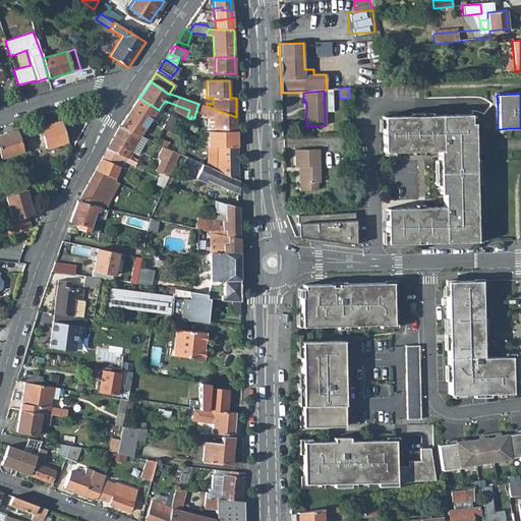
[(159,110),(139,98),(122,123),(120,127),(138,135),(141,136),(159,110)]
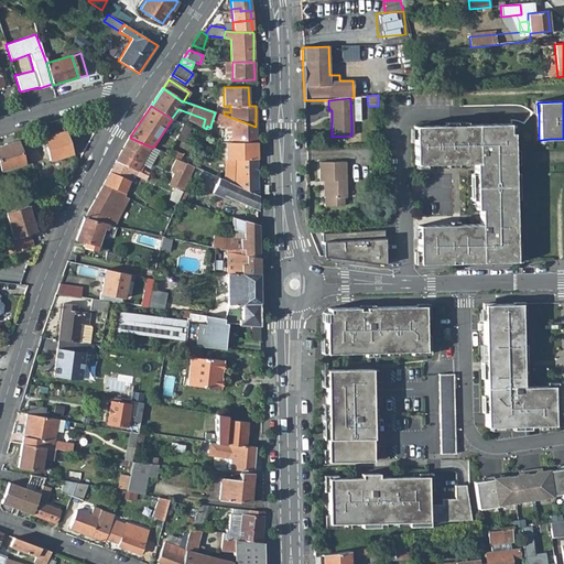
[(257,143),(256,127),(224,115),(215,112),(212,122),(220,125),(221,127),(232,127),(232,138),(232,142),(257,143)]
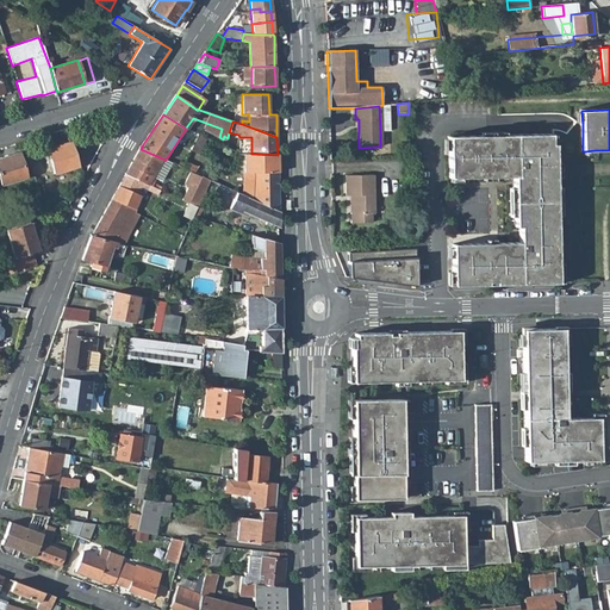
[(190,150),(199,154),(206,138),(198,134),(190,150)]
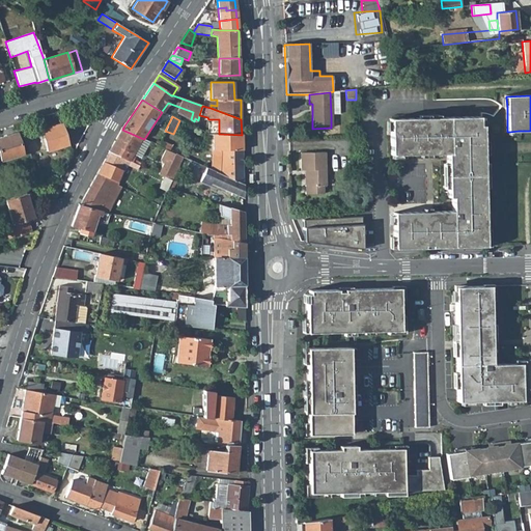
[(447,163),(447,176),(483,175),(483,163),(482,156),(482,141),(482,127),(479,127),(479,117),(468,118),(439,118),(419,119),(390,119),(390,121),(390,131),(390,155),(391,155),(400,155),(420,155),(439,154),(447,154),(447,163)]
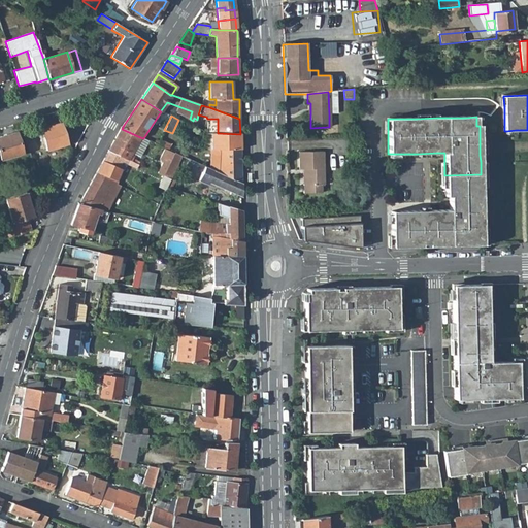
[(47,151),(68,144),(61,123),(40,129),(47,151)]
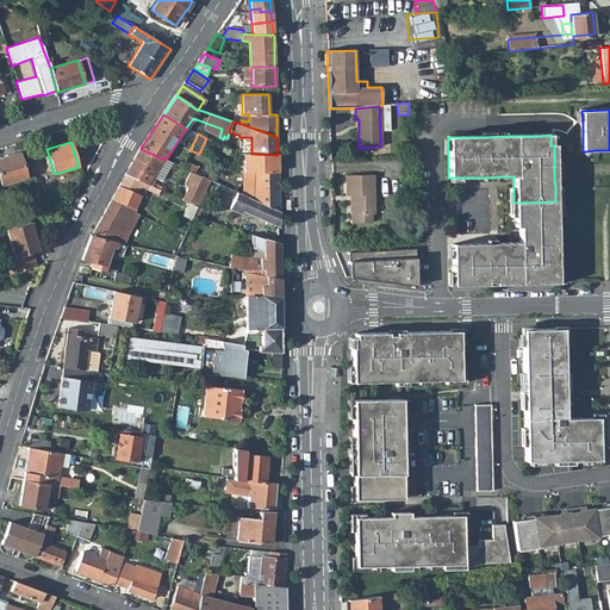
[(126,175),(148,185),(162,159),(141,149),(139,150),(126,175)]
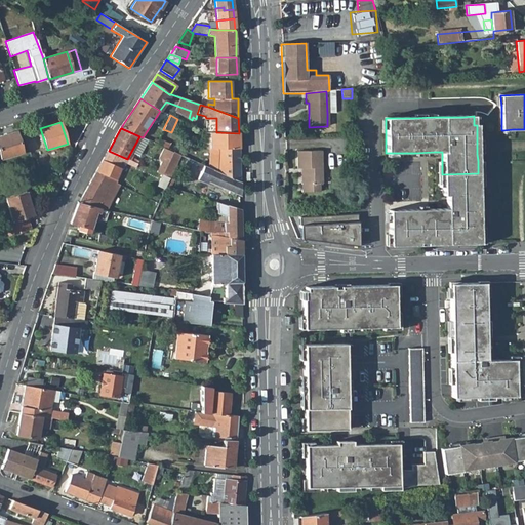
[(0,156),(1,159),(23,152),(16,131),(0,136),(0,156)]
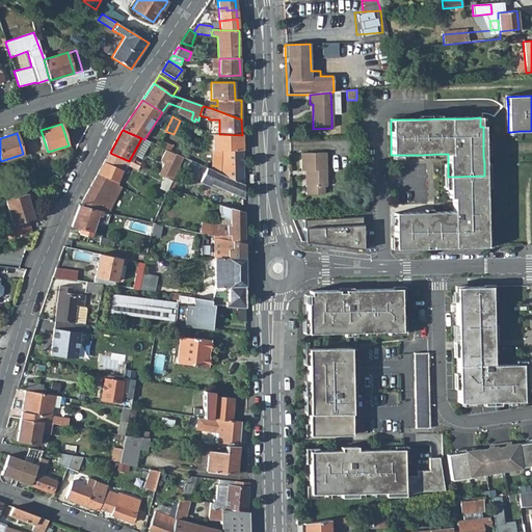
[(242,135),(219,134),(212,134),(212,151),(220,151),(242,151),(242,135)]
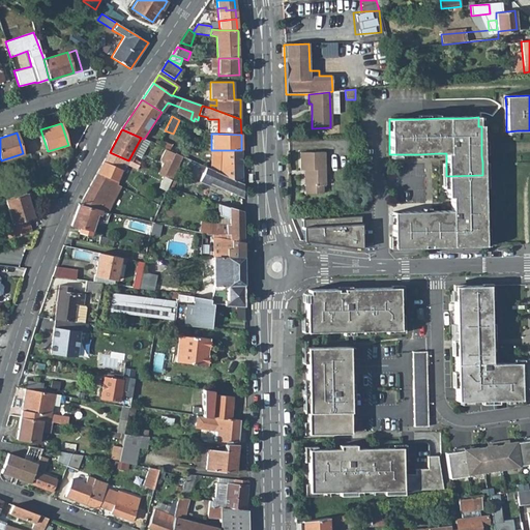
[(169,165),(174,153),(167,149),(162,162),(164,163),(169,165)]
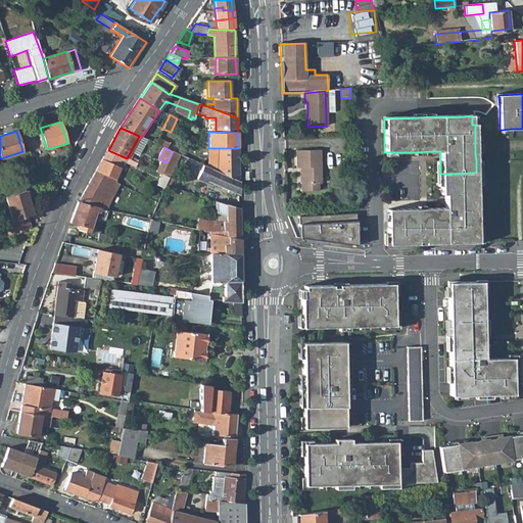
[(217,148),(208,148),(207,168),(217,172),(217,148)]
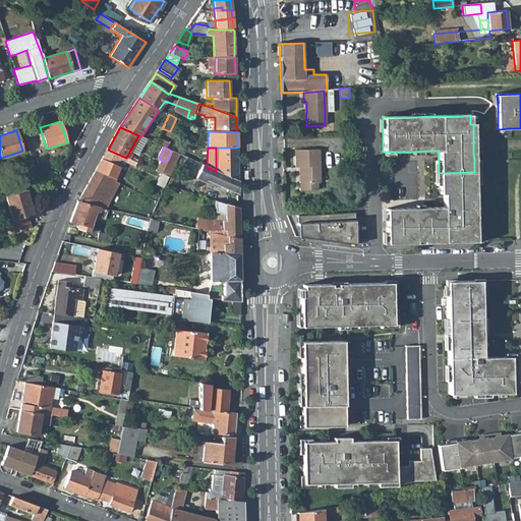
[(216,148),(216,171),(217,171),(238,180),(237,149),(237,148),(216,148)]
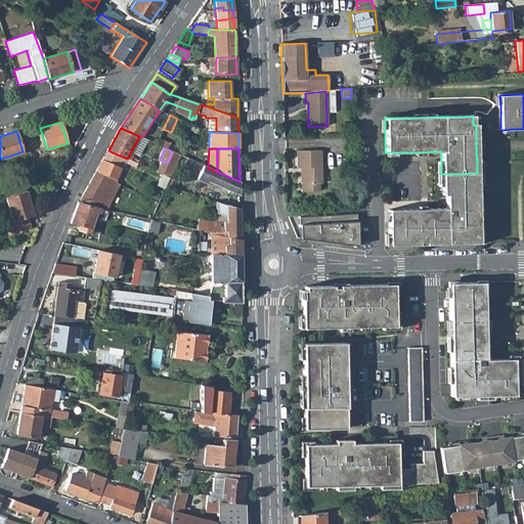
[(122,169),(119,168),(122,162),(127,164),(130,165),(131,165),(133,166),(135,163),(127,159),(108,150),(107,150),(96,171),(117,180),(122,169)]
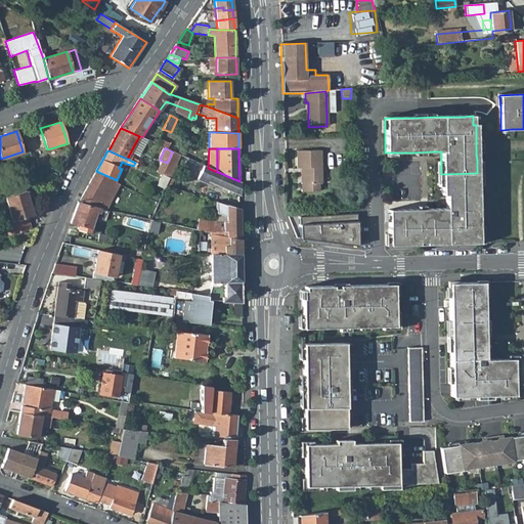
[(316,182),(320,182),(319,150),(295,150),(296,167),(299,167),(302,167),(302,180),(299,180),(300,190),(317,190),(316,182)]
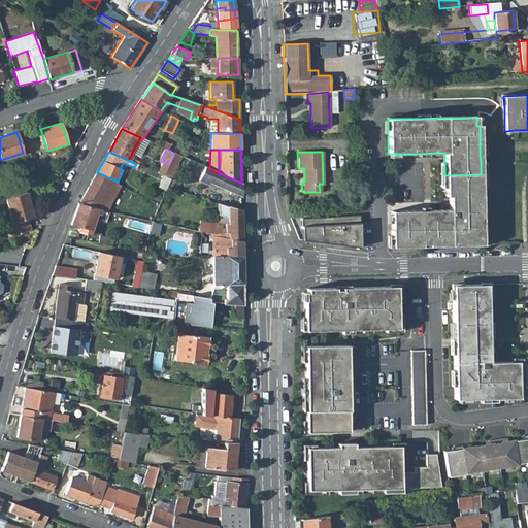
[(180,156),(173,153),(168,164),(163,176),(170,179),(180,156)]
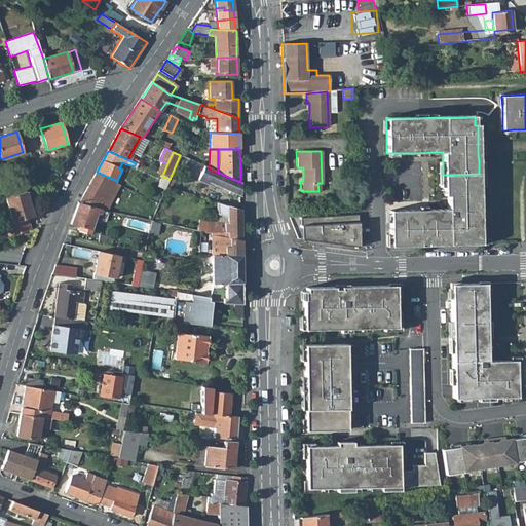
[(162,176),(167,163),(162,161),(157,173),(162,176)]
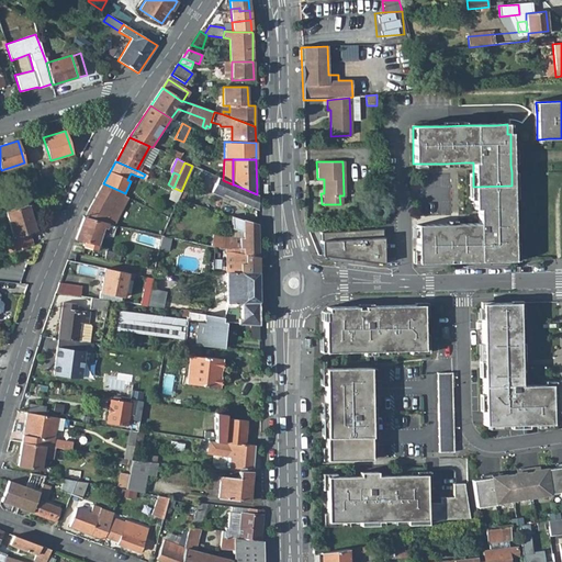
[(257,209),(257,194),(234,184),(233,184),(223,180),(217,177),(211,191),(222,197),(223,193),(257,209)]
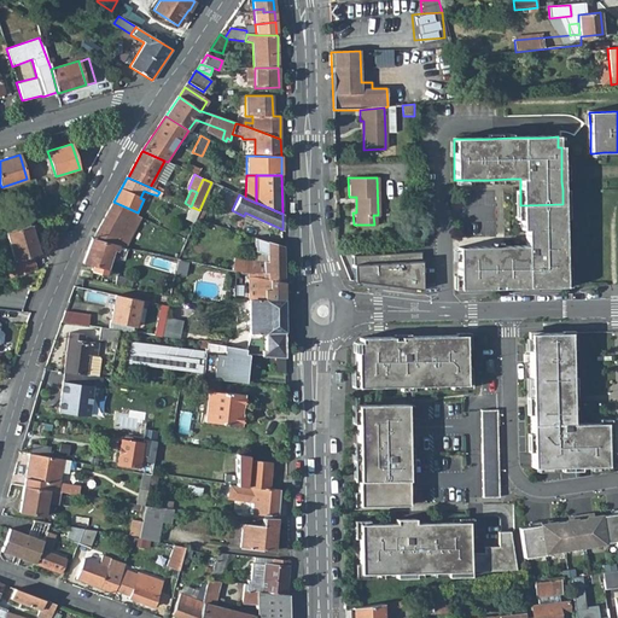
[(141,219),(112,204),(103,221),(99,226),(99,228),(95,234),(92,240),(114,245),(117,239),(120,234),(127,239),(128,235),(121,231),(126,223),(136,229),(141,219)]
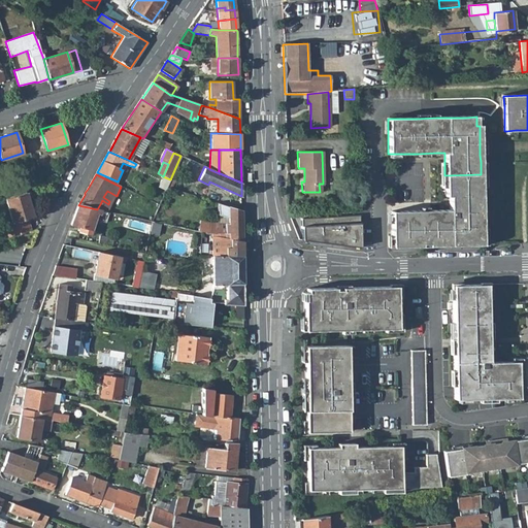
[(481,187),(481,174),(444,175),(444,188),(444,196),(450,196),(450,209),(428,210),(427,210),(419,210),(390,210),(390,213),(390,223),(390,235),(391,246),(421,245),(421,243),(427,243),(427,245),(450,245),(482,244),(482,228),(482,210),(481,187)]
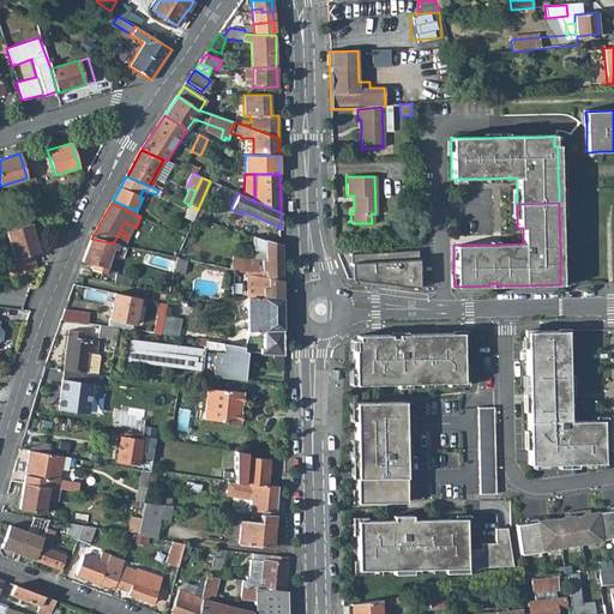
[(198,209),(190,205),(184,217),(193,221),(194,218),(198,209)]
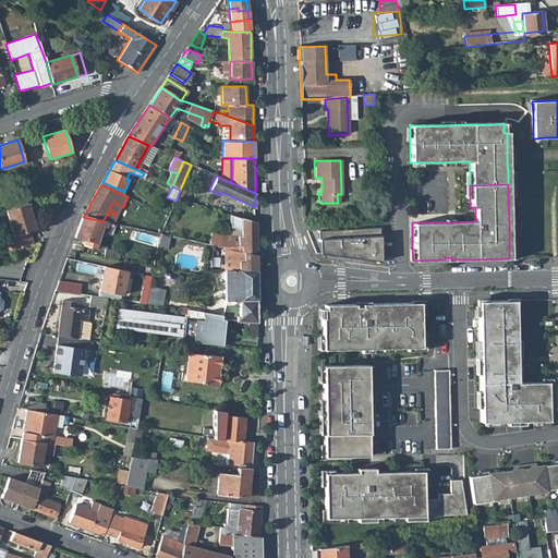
[(5,210),(13,237),(5,239),(9,251),(10,251),(34,244),(29,232),(35,230),(26,198),(15,202),(17,207),(5,210)]
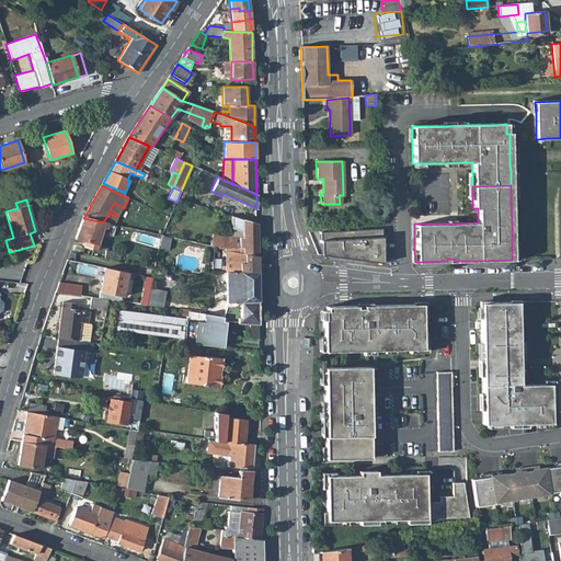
[(119,215),(124,208),(114,203),(110,209),(116,214),(119,215)]
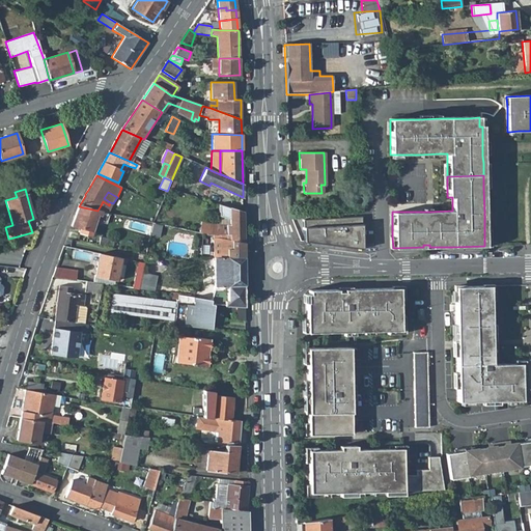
[(154,202),(161,205),(165,196),(158,192),(154,202)]
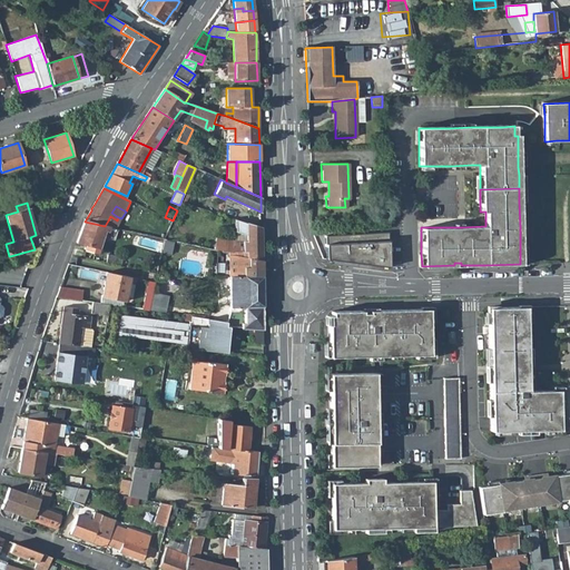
[(246,229),(246,224),(231,218),(228,226),(235,228),(246,229)]
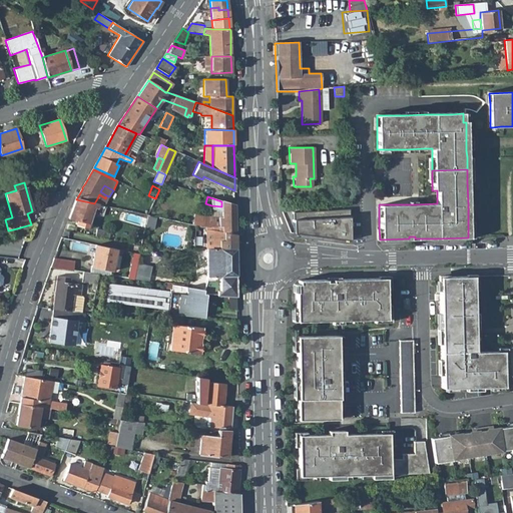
[(94,203),(76,199),(76,200),(75,201),(75,202),(75,203),(69,218),(79,220),(78,225),(88,227),(90,221),(93,208),(96,208),(112,213),(113,207),(109,206),(103,205),(100,204),(94,203)]
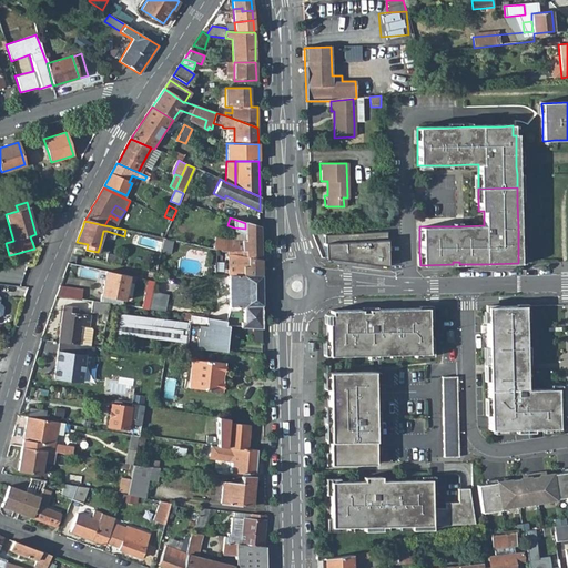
[(242,256),(261,260),(260,227),(245,223),(245,229),(234,227),(235,240),(226,240),(217,239),(216,250),(222,251),(226,252),(242,252),(242,256)]
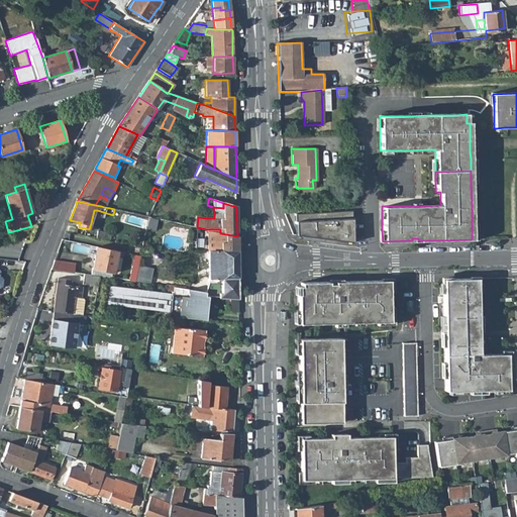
[(351,210),(294,213),(295,233),(352,241),(351,210)]
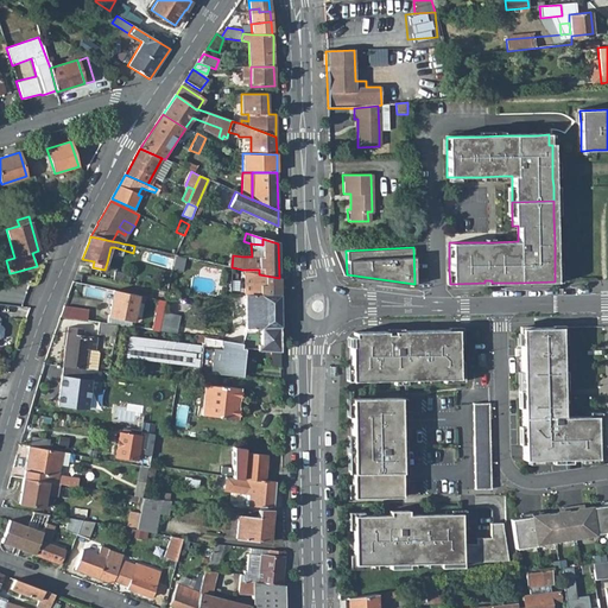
[(130,276),(115,272),(112,282),(128,285),(130,276)]
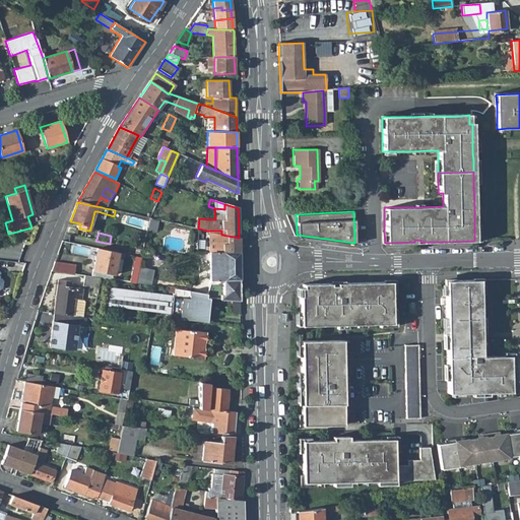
[(209,253),(239,252),(239,238),(221,235),(209,233),(209,253)]
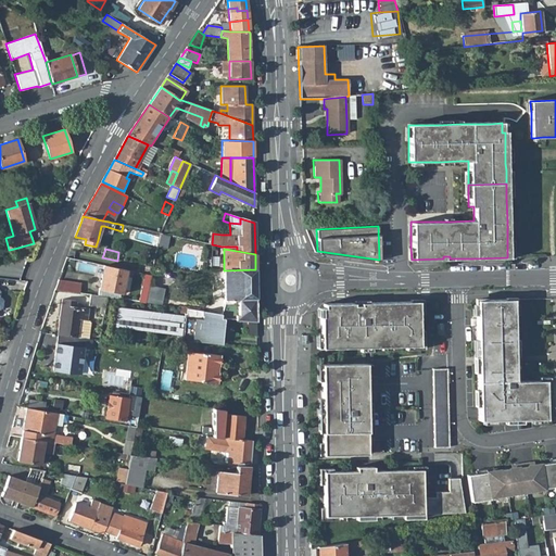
[(0,264),(13,263),(10,250),(9,250),(0,252),(0,264)]
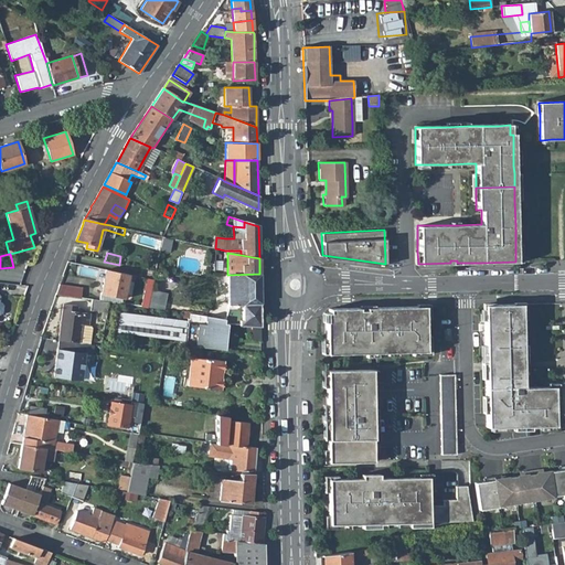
[(106,270),(102,295),(124,299),(129,275),(106,270)]
